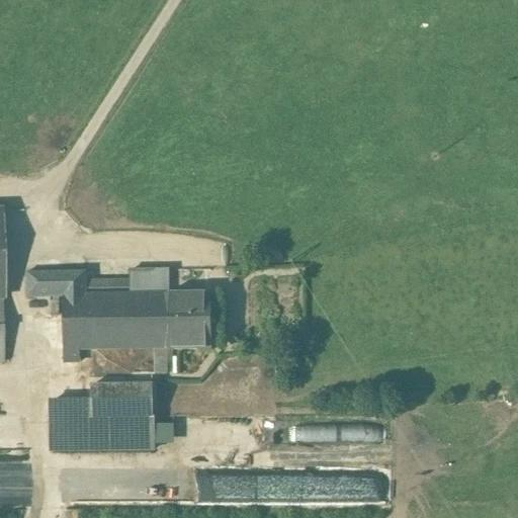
[(83,275),(26,274),(26,307),(62,307),(62,353),(204,356),(205,297),(83,296),(83,275)]
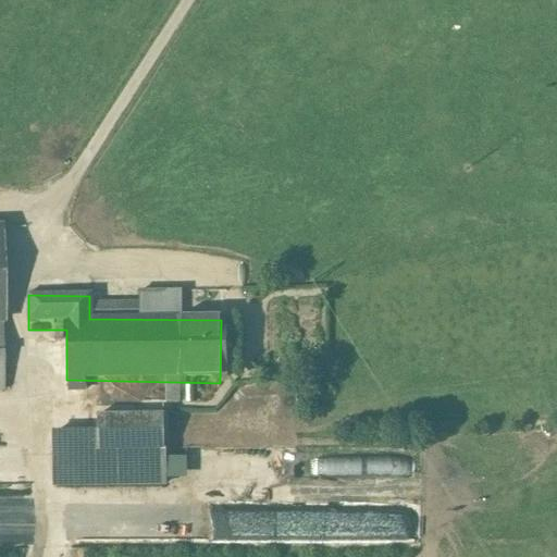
[(51,428),(51,489),(157,490),(157,429),(51,428)]
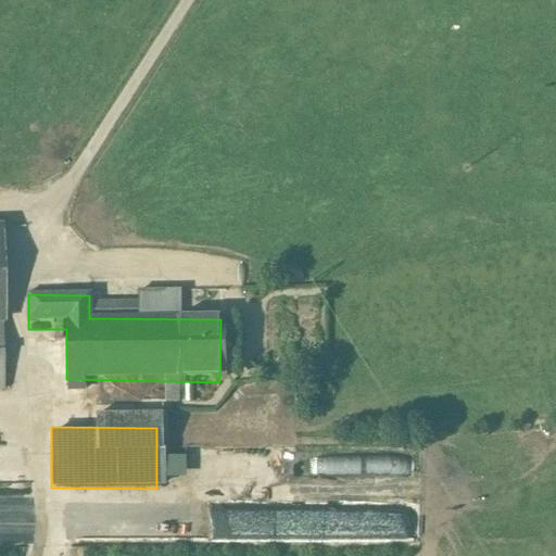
[(0,447),(0,492),(20,493),(20,447),(0,447)]
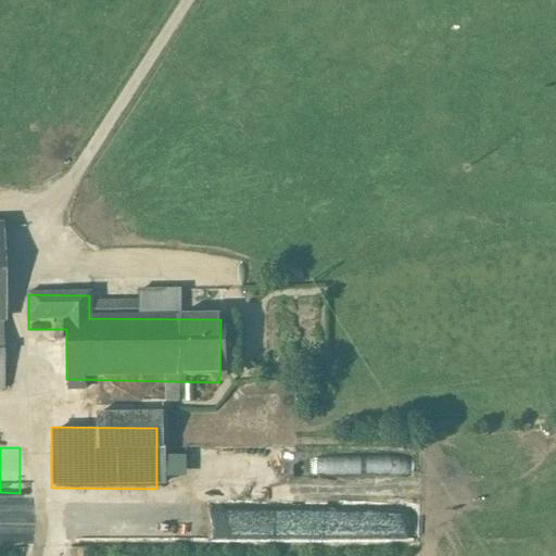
[(340,456),(340,474),(412,476),(413,458),(340,456)]
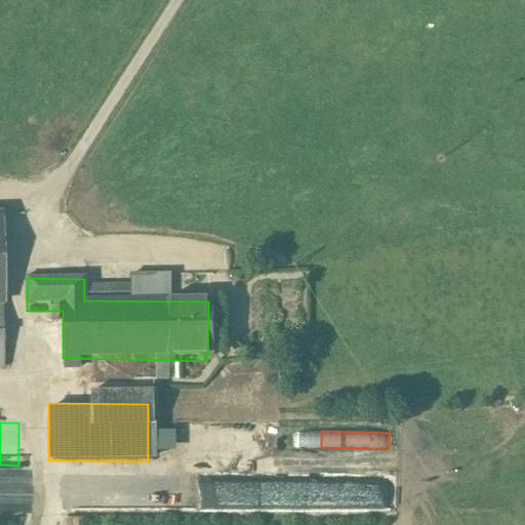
[(353,496),(353,508),(393,508),(393,484),(365,485),(365,496),(353,496)]
